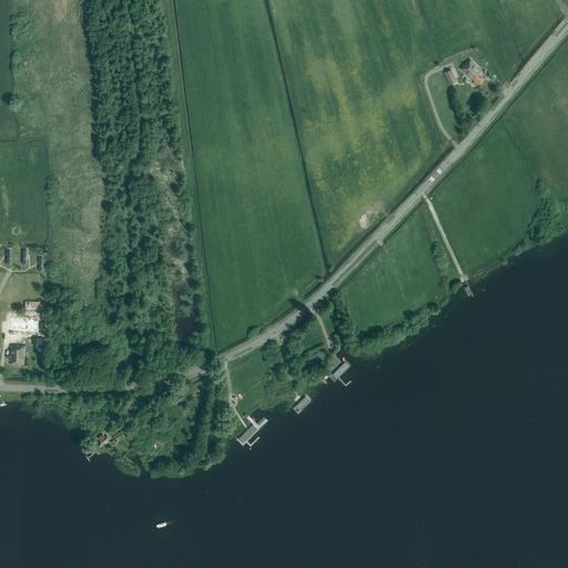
[(470,77),(475,81),(473,83),(476,87),(478,84),(484,79),(478,73),(480,71),(469,60),(460,69),(469,78),(470,77)]
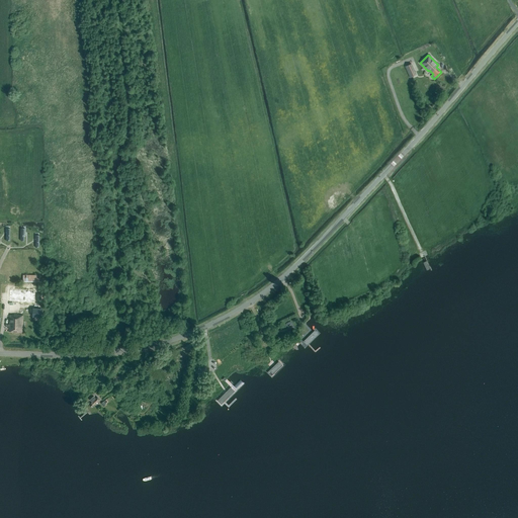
[(417,74),(411,63),(405,67),(410,77),(417,74)]
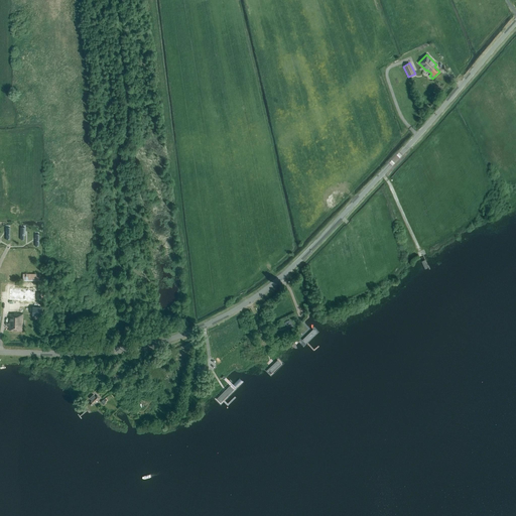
[(8,289),(8,303),(15,303),(15,299),(32,300),(32,289),(8,289)]
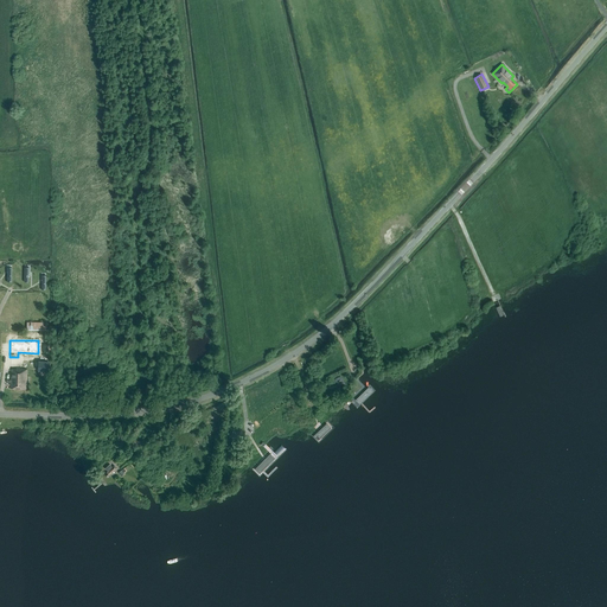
[(49,362),(39,362),(38,371),(49,371),(49,362)]
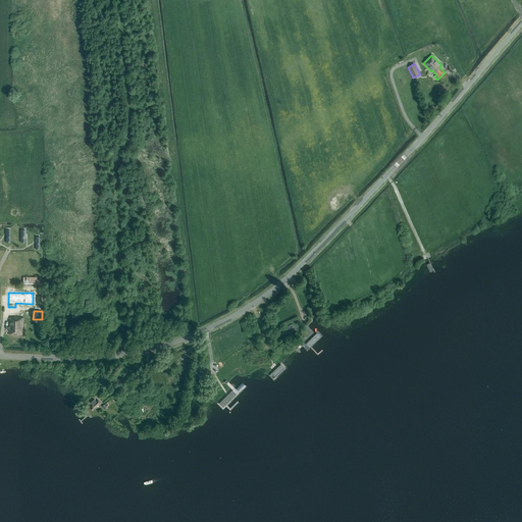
[(22,334),(23,318),(11,317),(10,317),(9,326),(6,326),(6,328),(9,329),(9,333),(22,334)]
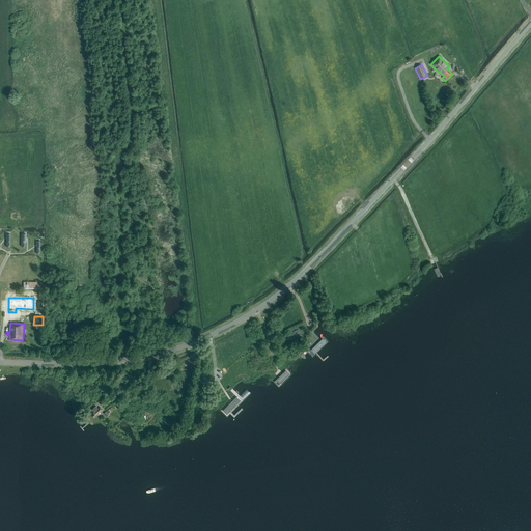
[(324,339),(310,353),(314,358),(329,343),(324,339)]
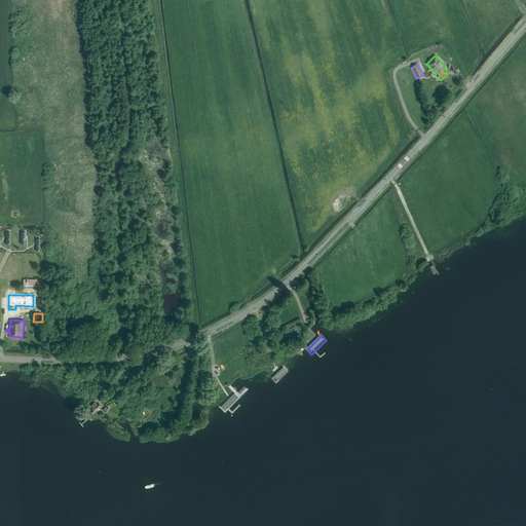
[(288,372),(283,367),(272,378),(277,382),(288,372)]
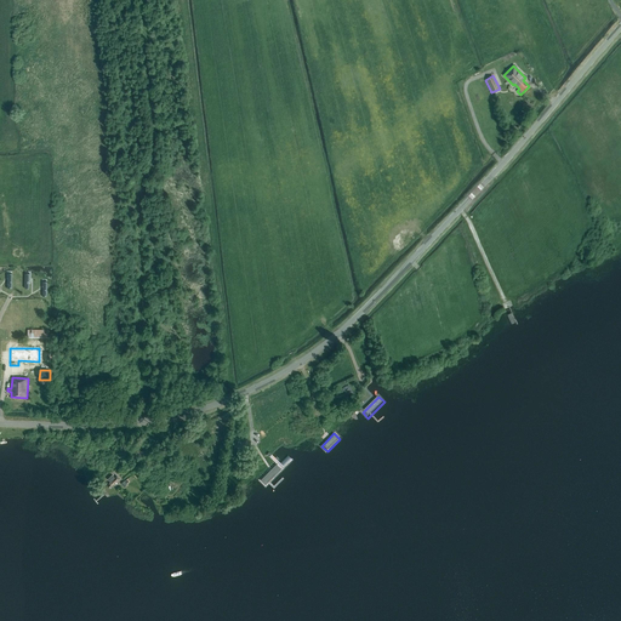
[(283,457),(258,482),(265,489),(289,465),(283,457)]
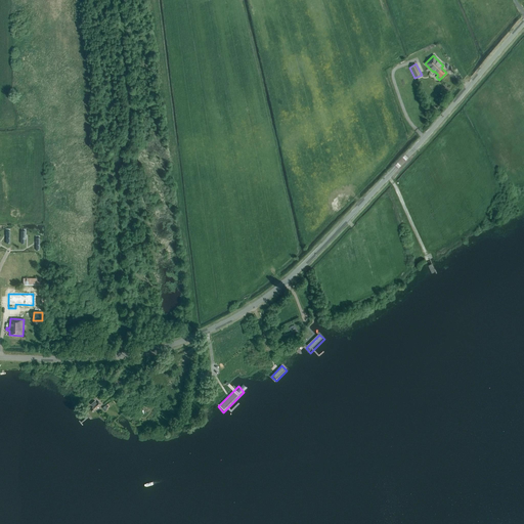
[(94,410),(101,404),(98,401),(96,403),(94,400),(91,404),(93,406),(92,407),(91,407),(90,408),(90,409),(90,410),(91,411),(91,412),(92,412),(93,412),(94,411),(94,410)]
